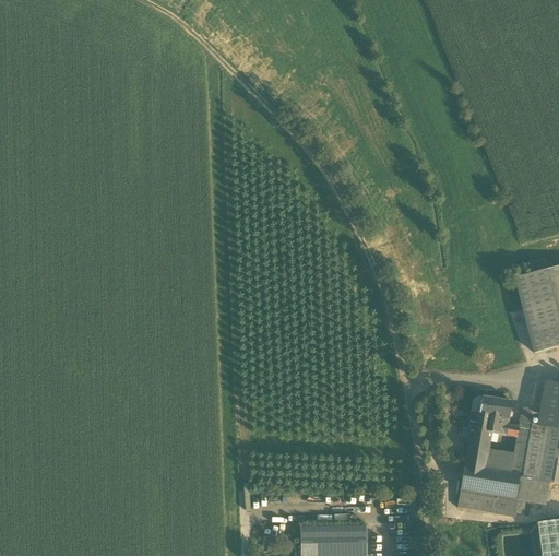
[(558,265),(515,276),(535,351),(558,344),(558,265)]
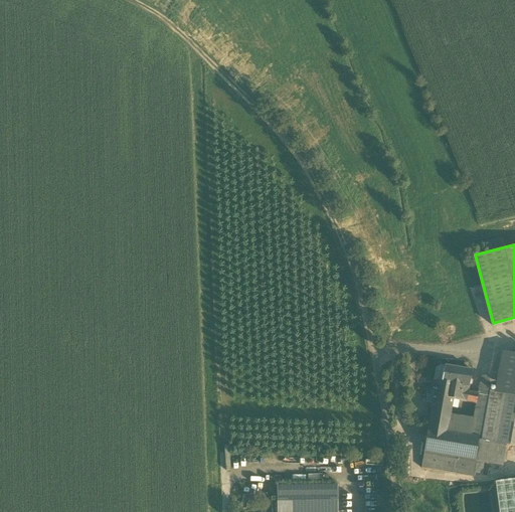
[(514,351),(502,349),(495,389),(514,392),(514,351)]
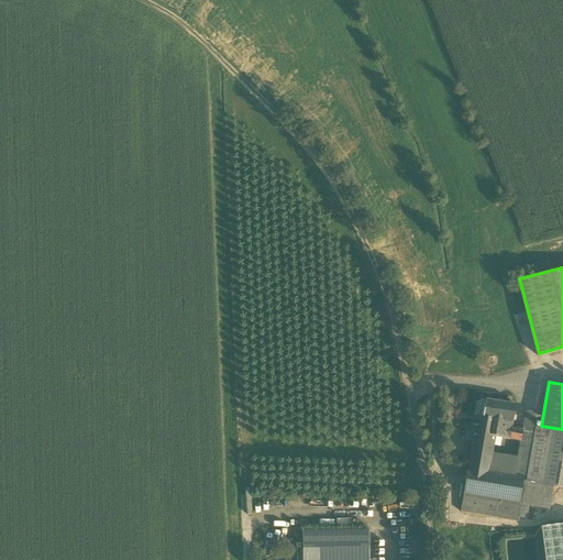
[(486,397),(483,415),(512,420),(516,402),(486,397)]
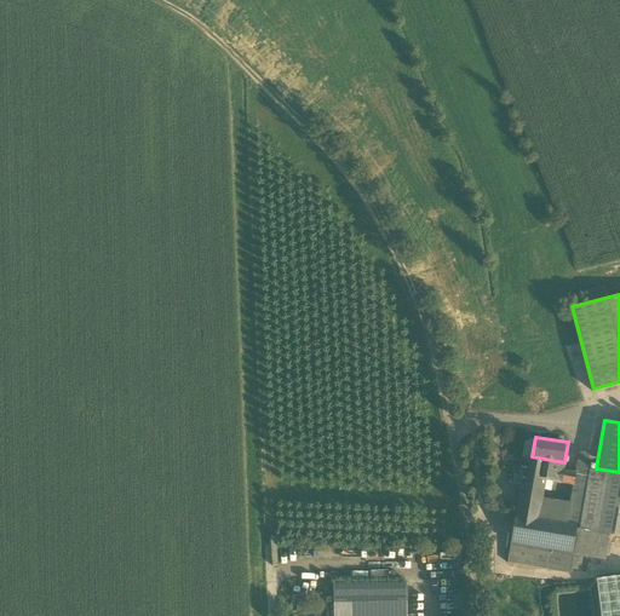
[(569,500),(566,520),(577,523),(572,551),(583,553),(604,557),(608,533),(619,534),(619,472),(596,468),(589,467),(590,460),(587,452),(579,450),(578,458),(575,471),(577,471),(572,499),(569,499),(569,500)]
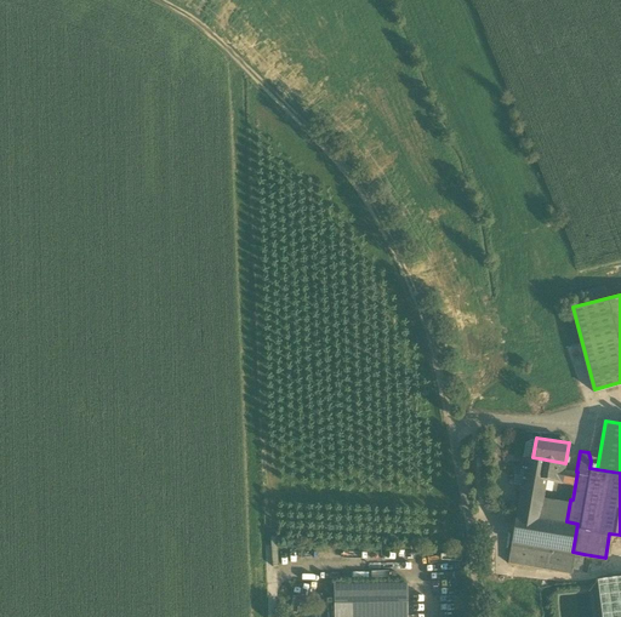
[(562,481),(565,463),(533,457),(525,456),(517,513),(540,516),(543,496),(546,478),(562,481)]
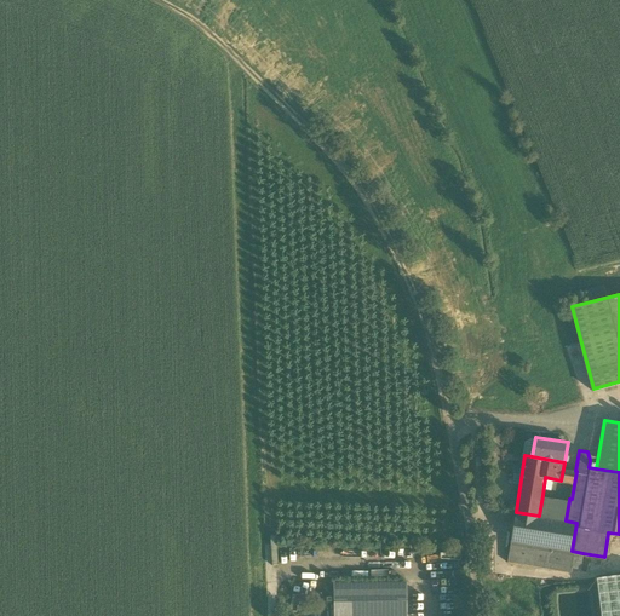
[(569,500),(543,495),(539,516),(566,520),(569,500)]
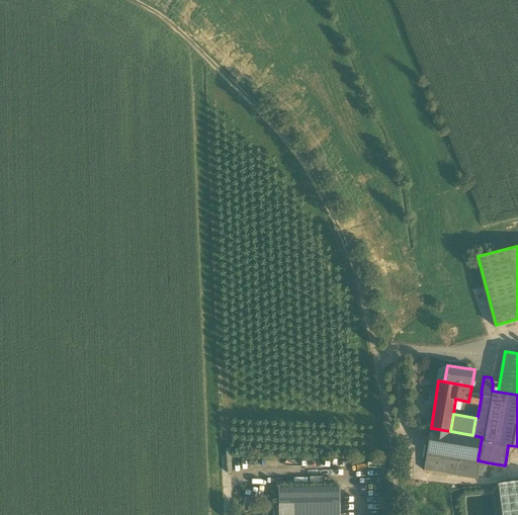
[(427,452),(478,460),(482,437),(472,435),(450,431),(431,428),(427,452)]
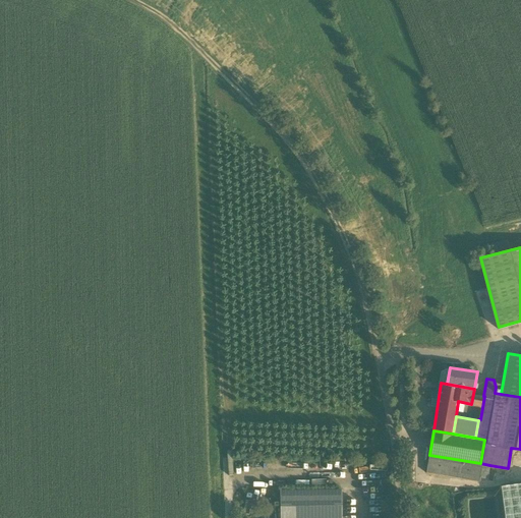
[(488,475),(489,465),(480,463),(429,455),(426,470),(432,471),(480,479),(481,475),(481,474),(488,475)]
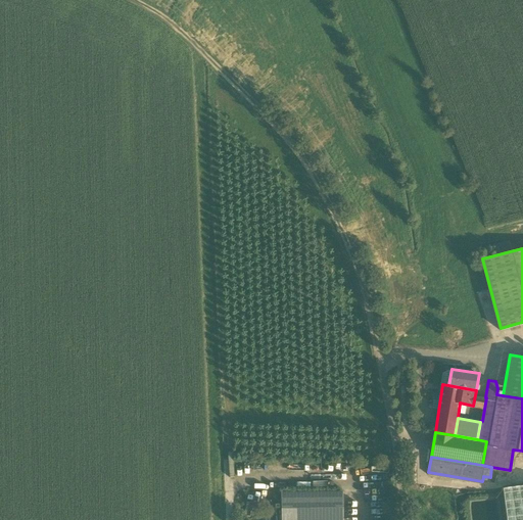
[(522,519),(522,484),(503,487),(507,519),(522,519)]
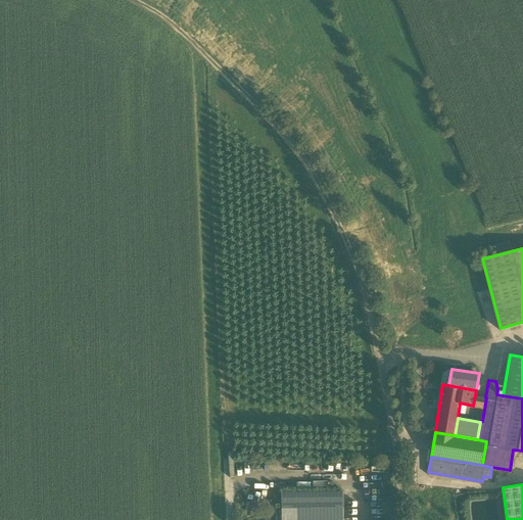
[(341,519),(342,491),(282,492),(282,519),(341,519)]
